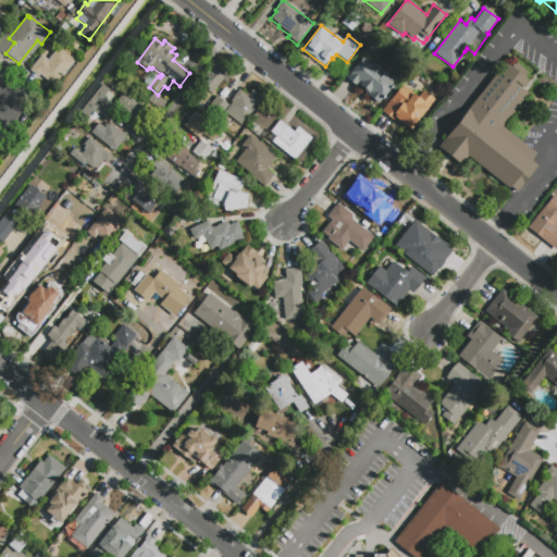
[(74,61),(54,87),(39,75),(38,77),(31,71),(41,56),(48,60),(58,48),(60,50),(63,46),(75,54),(72,60),(74,61)]
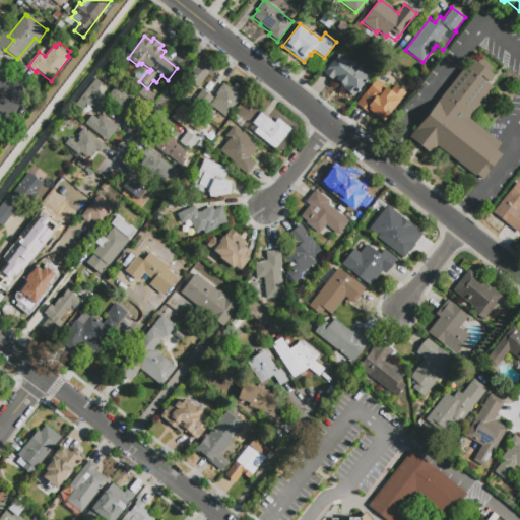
[(352,99),(342,89),(343,88),(333,80),(332,81),(321,73),(333,58),(334,60),(338,55),(342,58),(344,56),(363,70),(360,74),(367,80),(352,99)]
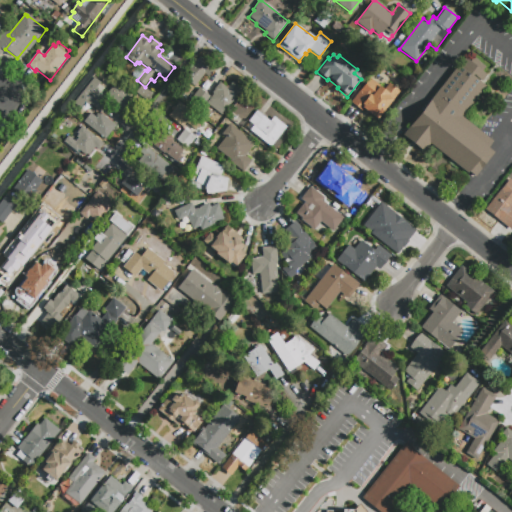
[(195,86),(183,77),(199,57),(214,69),(208,77),(204,74),(195,86)]
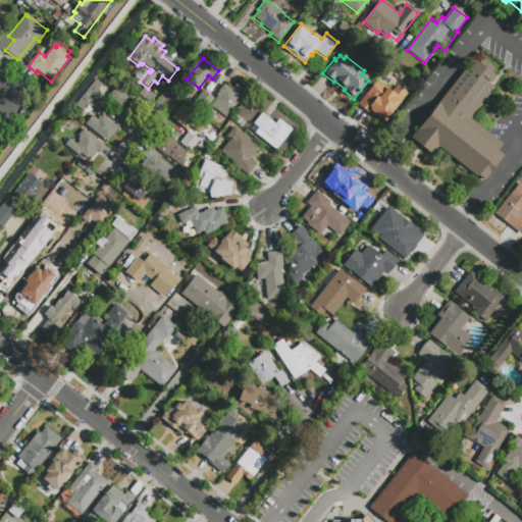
[(499,151),(505,156),(486,180),(479,174),(478,175),(439,146),(433,154),(414,139),(421,131),(420,129),(441,102),(468,67),(469,68),(475,60),(480,64),(483,60),(496,70),(492,74),(497,77),(491,85),(498,89),(473,120),(504,145),(499,151)]
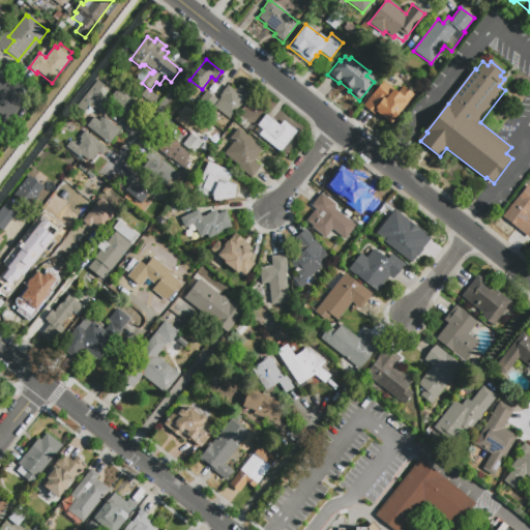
[(102,107),(86,94),(97,80),(104,85),(98,91),(104,95),(101,96),(108,100),(102,107)]
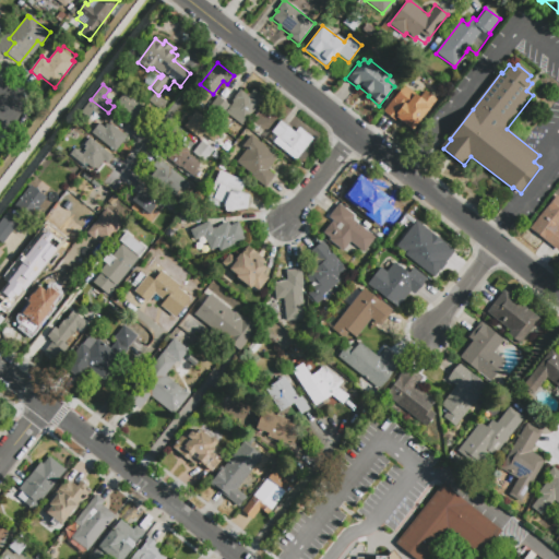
[(395,123),(382,113),(399,91),(401,92),(405,86),(419,97),(425,91),(433,98),(427,106),(430,108),(412,132),(397,120),(395,123)]
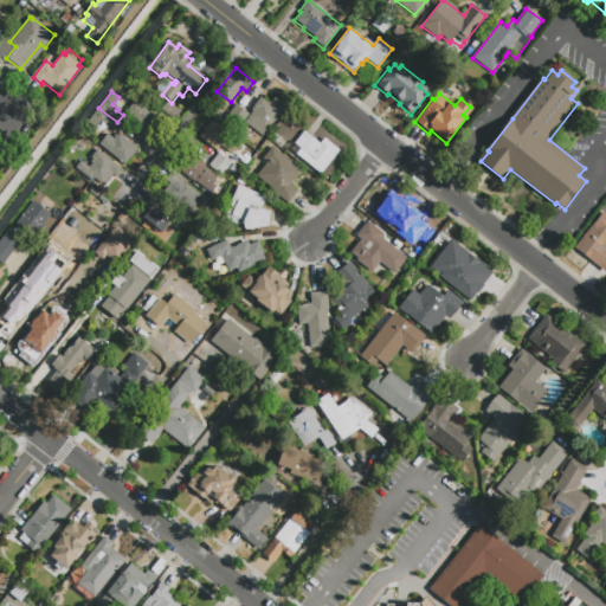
[(262,136),(244,122),(252,113),(251,111),(260,98),(266,102),(271,102),(274,98),(285,107),(262,136)]
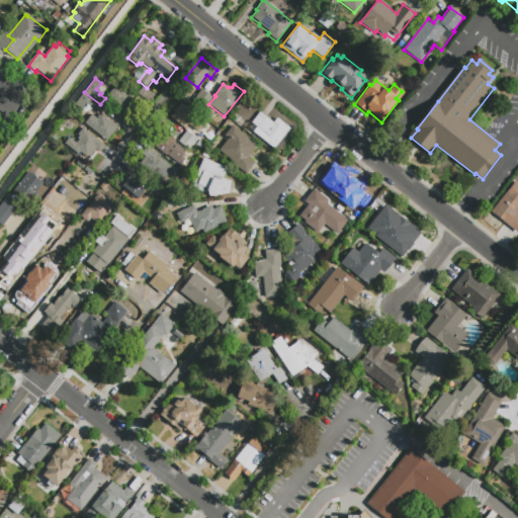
[(107,96),(115,85),(133,99),(123,112),(118,108),(119,106),(107,96)]
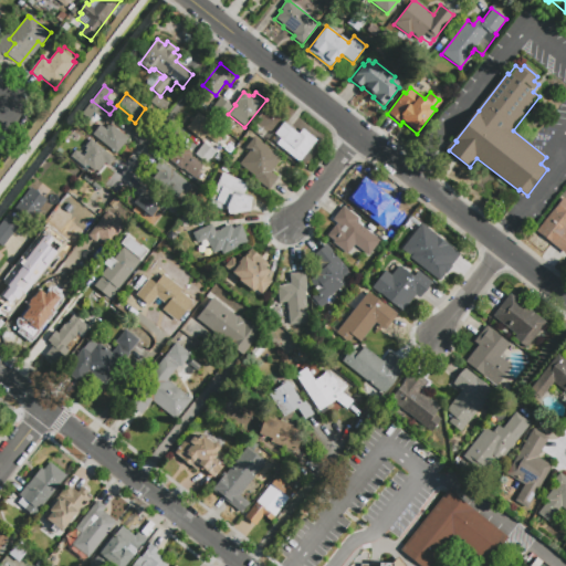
[(170,107),(164,115),(152,105),(158,97),(170,107)]
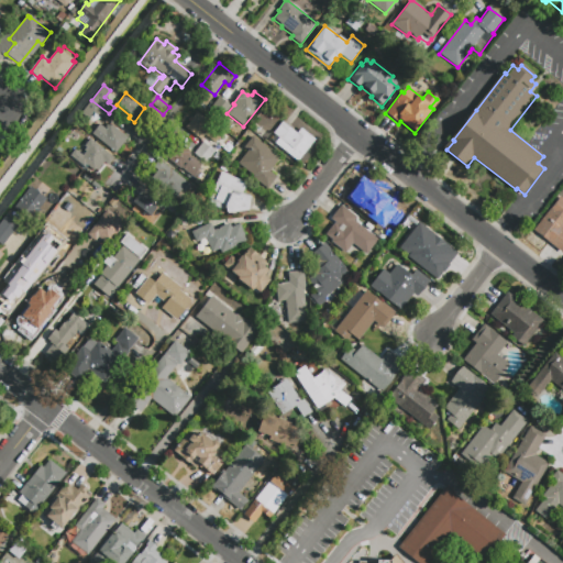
[(221,118),(209,110),(219,97),(230,106),(221,118)]
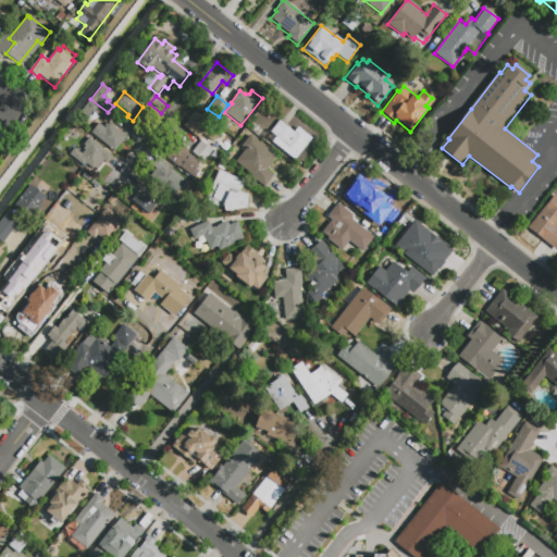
[(87,118),(79,112),(90,99),(108,112),(103,118),(93,110),(87,118)]
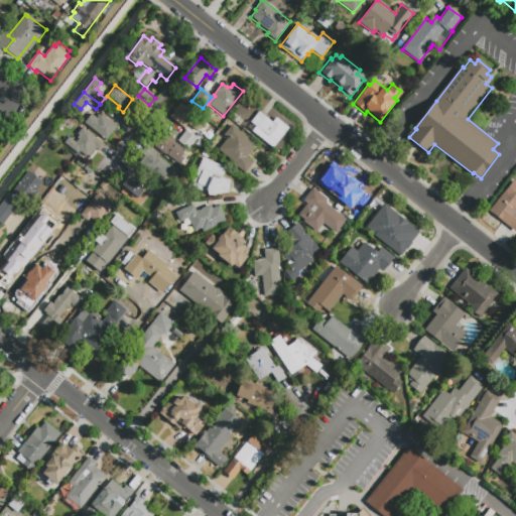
[(184,129),(169,117),(180,103),(207,124),(199,133),(187,125),(184,129)]
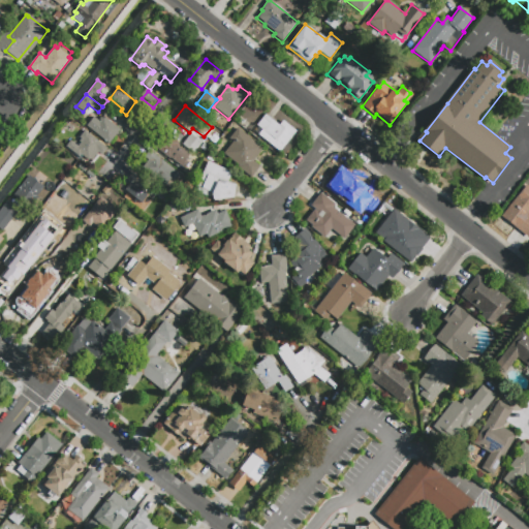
[(256,125),(265,115),(279,126),(283,121),(296,131),(278,153),(249,130),(254,124),(256,125)]
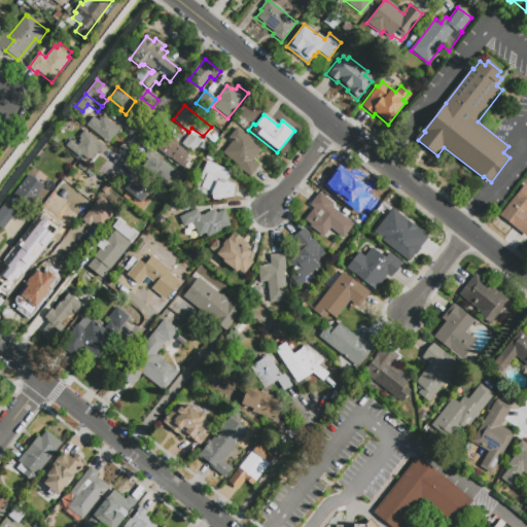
[(119,130),(108,144),(85,126),(93,116),(99,121),(100,120),(98,119),(100,117),(102,118),(103,116),(119,130)]
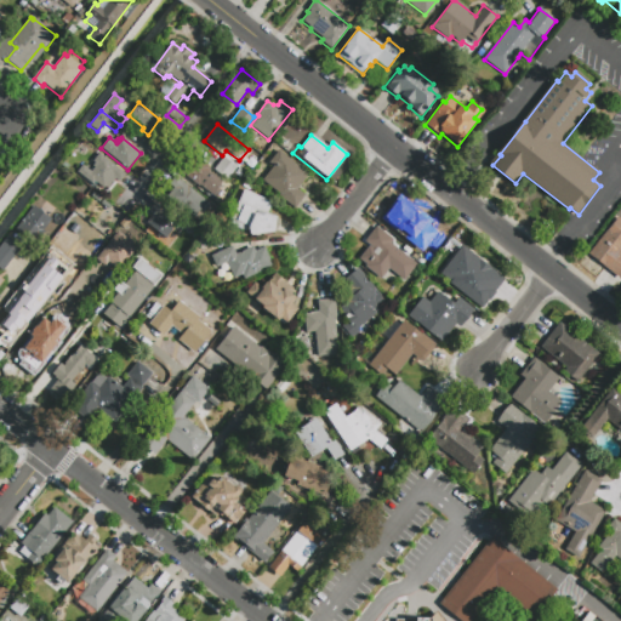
[(295,209),(261,182),(273,166),(269,164),(278,152),(308,175),(297,189),(305,195),(295,209)]
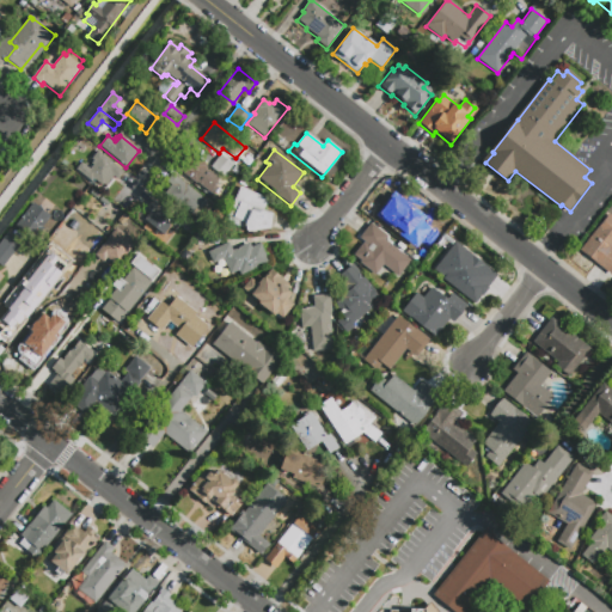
[(123,171),(117,179),(114,177),(111,179),(110,178),(105,184),(104,183),(102,185),(96,181),(93,183),(75,170),(81,163),(90,170),(93,165),(92,164),(95,160),(92,159),(98,152),(123,171)]
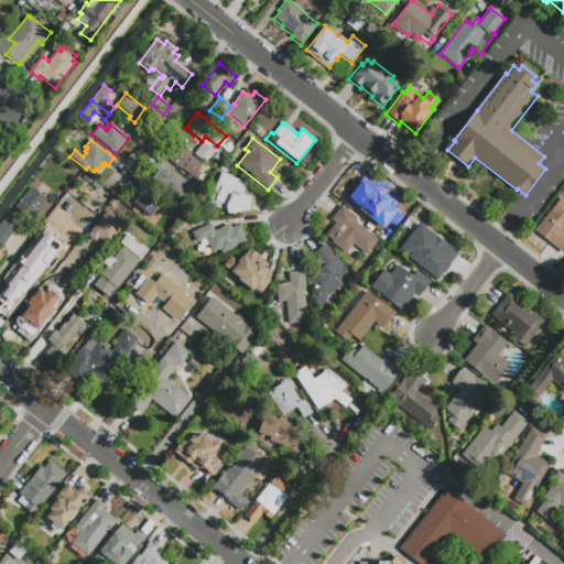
[(165,158),(176,143),(191,154),(190,155),(203,165),(198,171),(202,174),(197,181),(181,169),(165,158)]
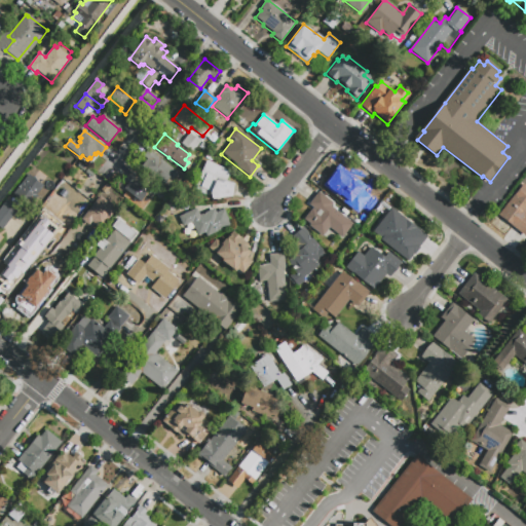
[(190,134),(200,142),(192,152),(182,143),(190,134)]
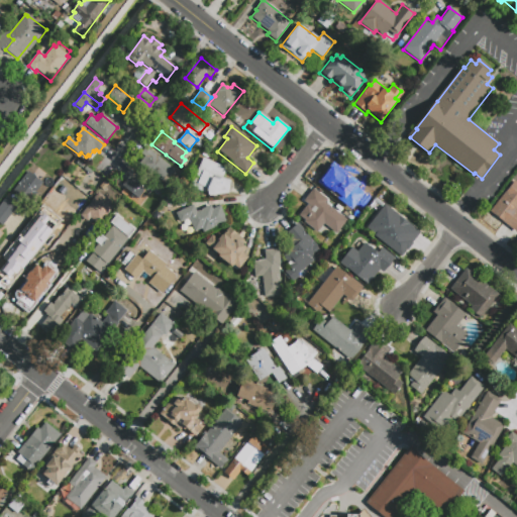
[(138,162),(149,148),(177,172),(171,179),(165,175),(161,179),(138,162)]
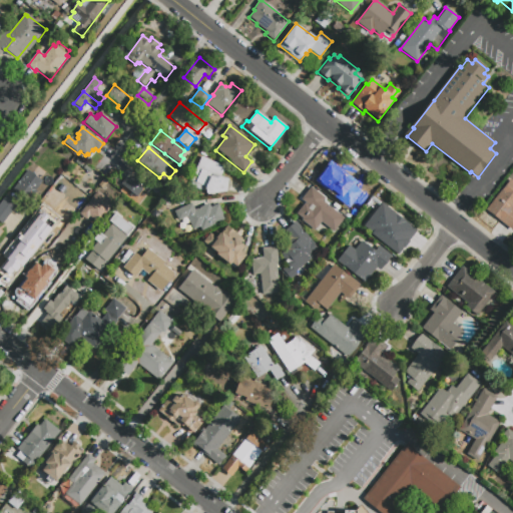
[(224,167),(220,176),(227,179),(225,193),(206,195),(205,190),(190,183),(201,156),(224,167)]
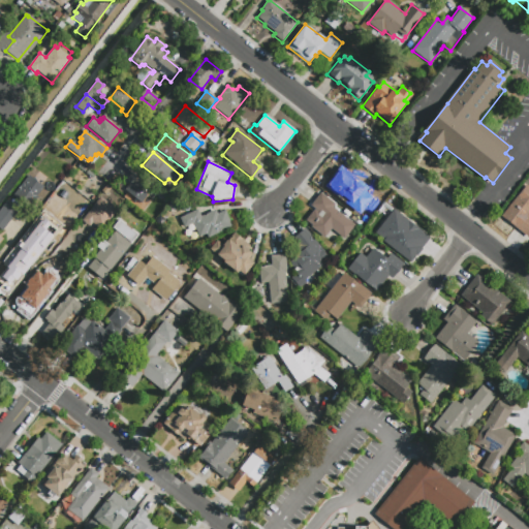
[(324,187),(342,164),(358,177),(352,183),(371,197),(362,211),(354,205),(350,210),(344,205),(345,204),(324,187)]
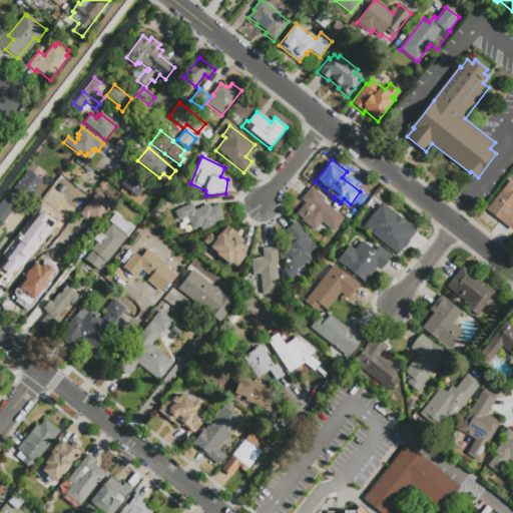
[(29,170),(40,179),(33,188),(37,191),(29,201),(13,189),(29,170)]
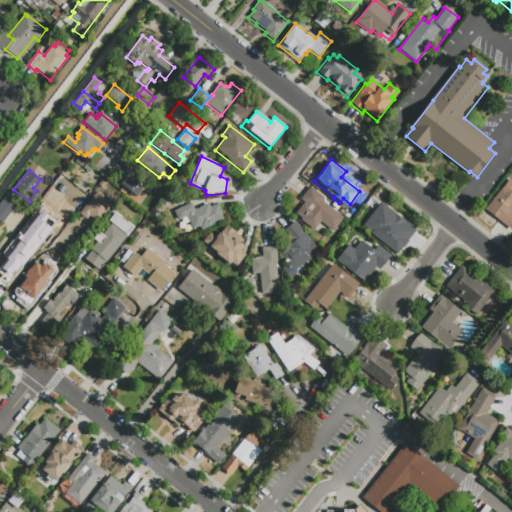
[(124,177),(129,170),(152,187),(147,193),(143,190),(136,199),(121,187),(127,179),(124,177)]
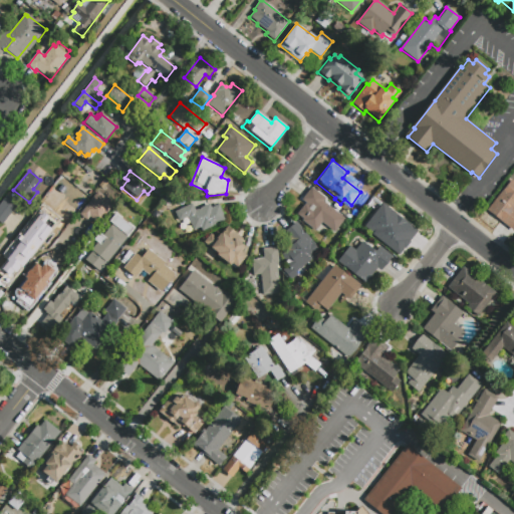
[(64,179),(88,198),(84,202),(82,204),(81,203),(75,211),(65,203),(61,208),(72,216),(63,227),(64,228),(53,241),(37,228),(39,225),(32,220),(64,179)]
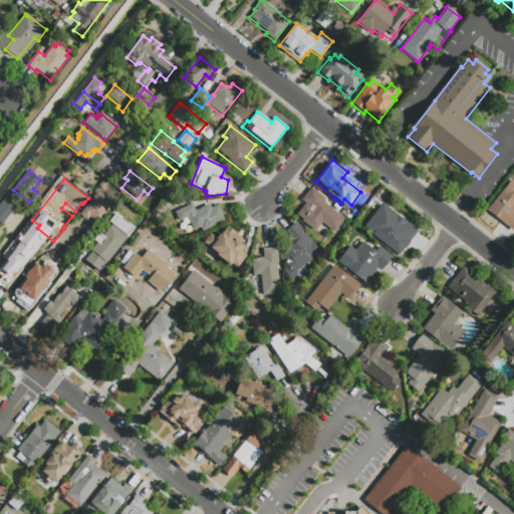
[(511,180),(513,182),(513,206),(513,208),(513,232),(487,211),(511,180)]
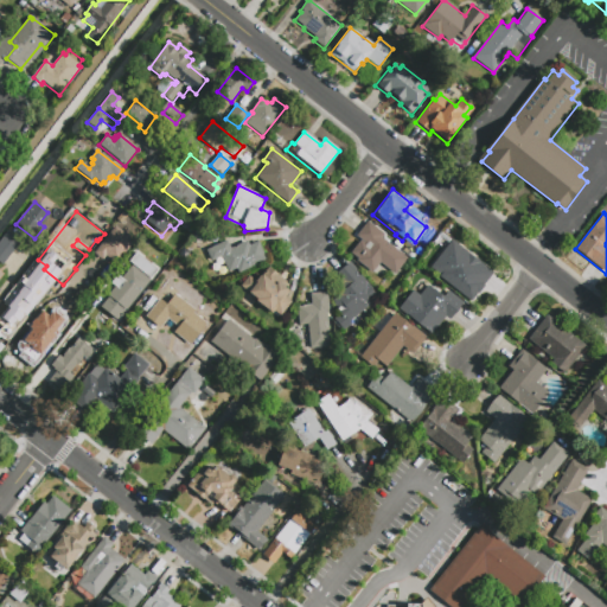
[(358,259),(351,253),(362,240),(357,236),(369,221),(385,234),(382,238),(408,259),(395,275),(381,263),(371,275),(356,262),(358,259)]
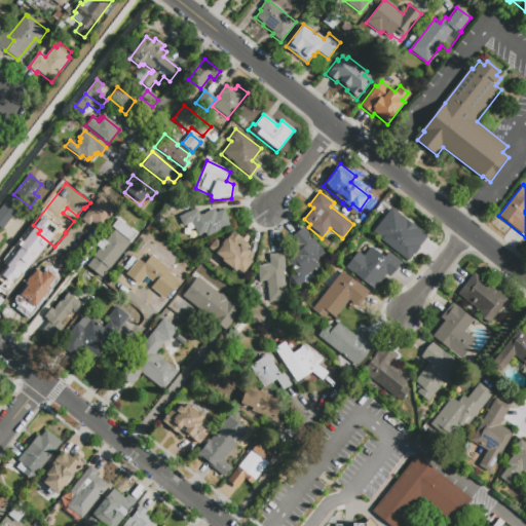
[(81,219),(100,196),(105,200),(107,198),(113,203),(107,212),(110,214),(99,228),(92,223),(89,226),(81,219)]
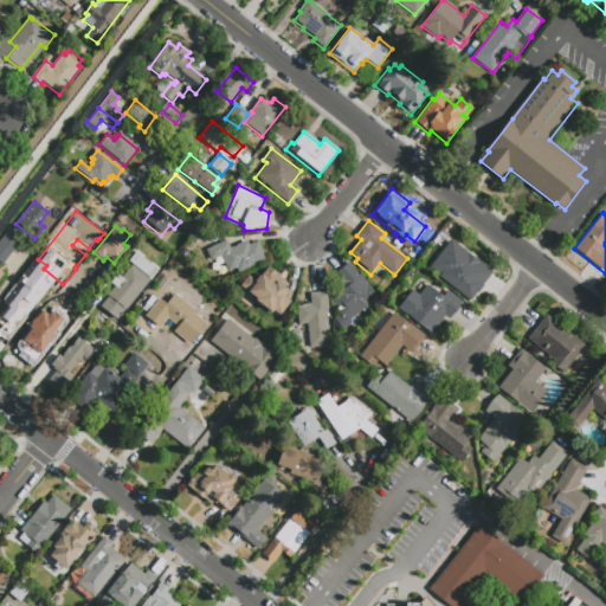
[(2,265),(0,263),(0,242),(7,232),(20,242),(2,265)]
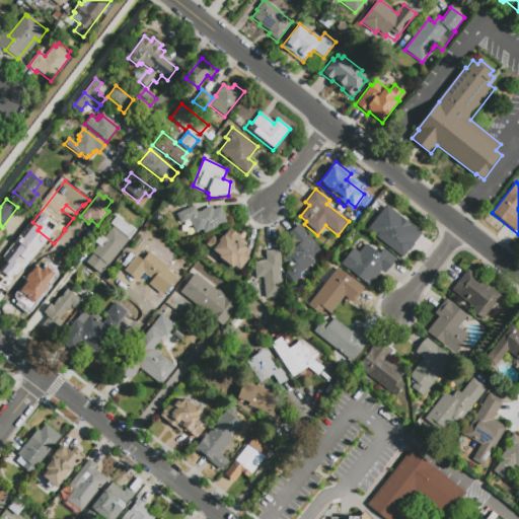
[(176,208),(188,203),(190,208),(194,206),(198,214),(211,207),(213,210),(220,207),(228,222),(204,234),(202,230),(196,233),(190,220),(180,224),(176,215),(179,214),(176,208)]
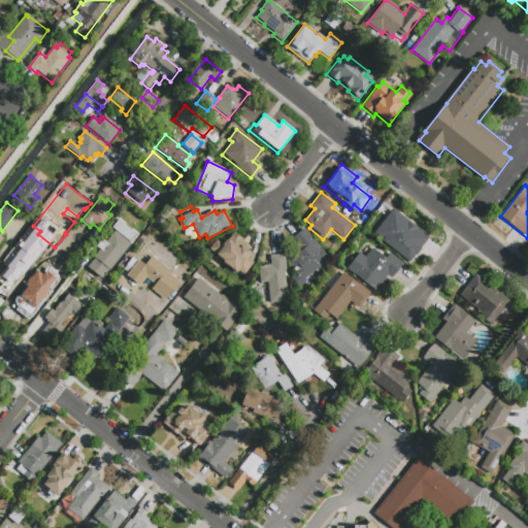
[(373,234),(393,208),(427,236),(409,258),(387,239),(385,242),(373,234)]
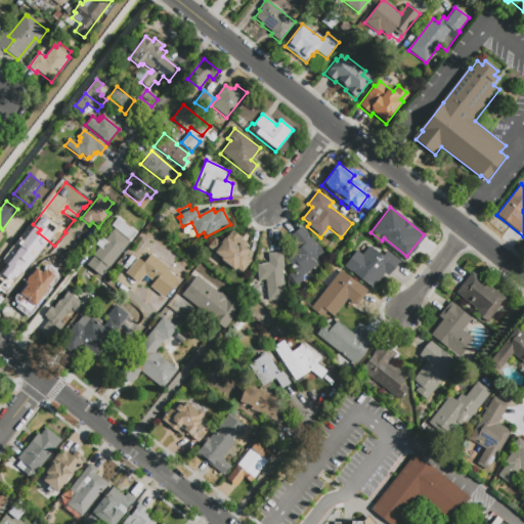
[(108,267),(92,255),(98,248),(95,245),(101,237),(104,241),(113,229),(115,231),(117,230),(112,226),(118,218),(136,232),(108,267)]
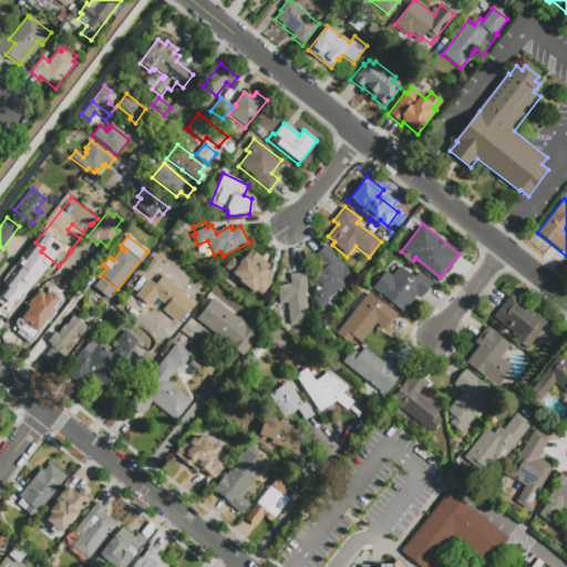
[(309,280),(323,268),(313,256),(327,245),(354,278),(332,296),(334,298),(319,311),(311,301),(312,300),(311,298),(318,292),(311,285),(312,284),(309,280)]
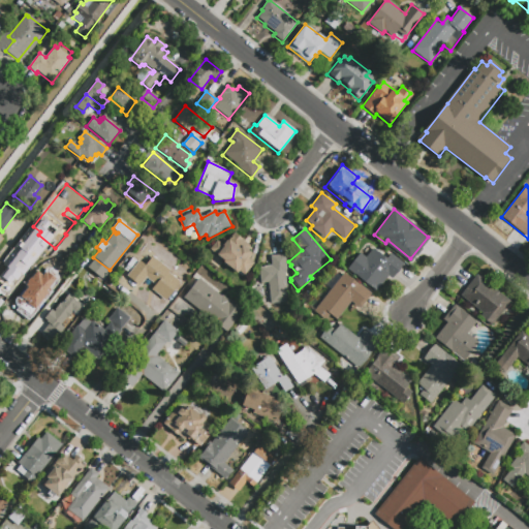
[(234,235),(244,242),(241,246),(244,248),(245,246),(249,249),(248,250),(253,254),(249,259),(254,263),(243,278),(222,262),(223,260),(210,250),(216,241),(222,245),(227,239),(229,241),(234,235)]
